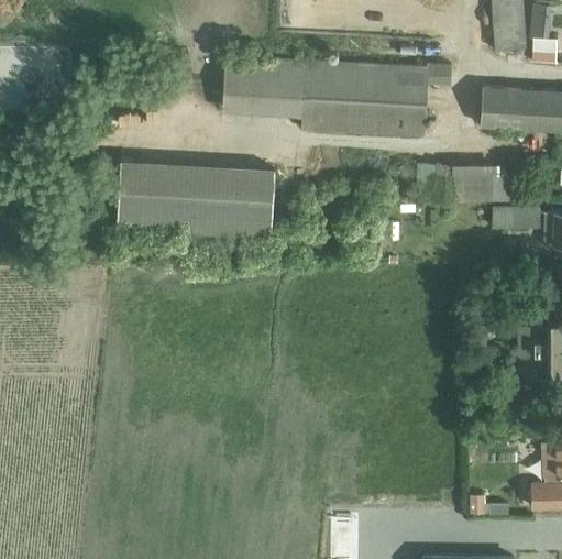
[(524,0),(491,0),(495,52),(527,50),(524,0)]
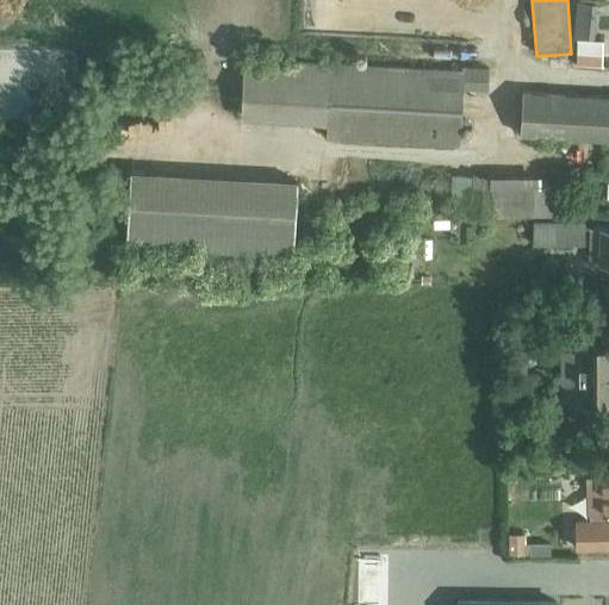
[(576,29),(575,39),(594,42),(595,31),(576,29)]
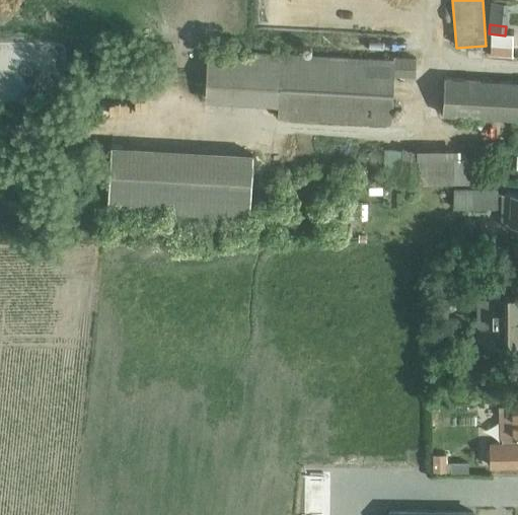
[(70,38),(0,33),(0,51),(69,55),(70,38)]
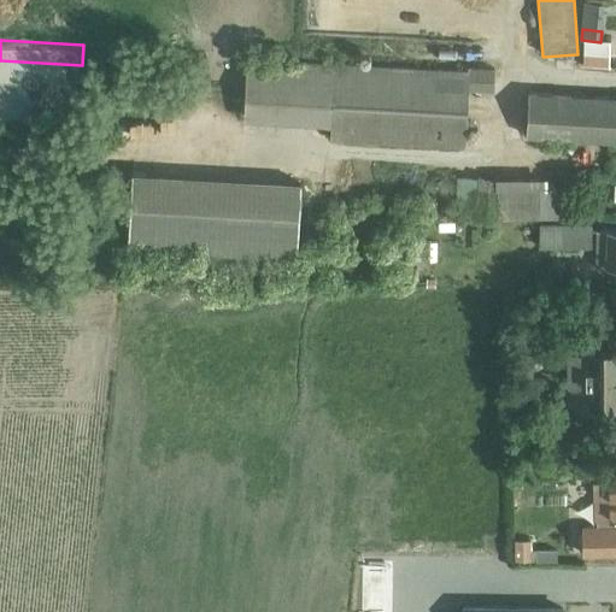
[(584,60),(584,69),(608,70),(609,62),(609,46),(584,45),(584,60)]
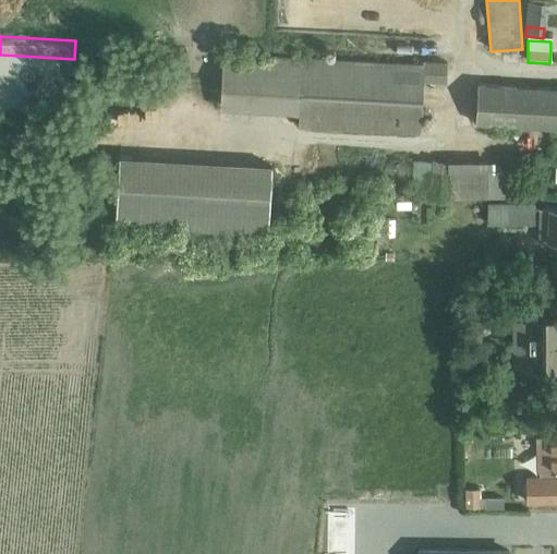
[(302,61),(302,62),(223,58),(220,113),(299,118),(299,130),(421,136),(423,85),(447,86),(447,65),(423,64),(423,69),(302,61)]
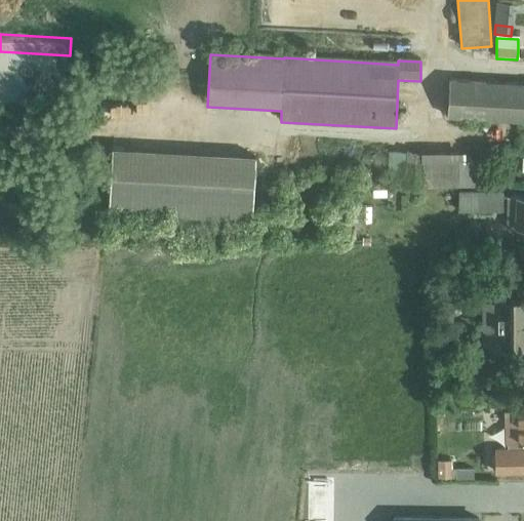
[(448,119),(523,123),(523,85),(450,82),(448,119)]
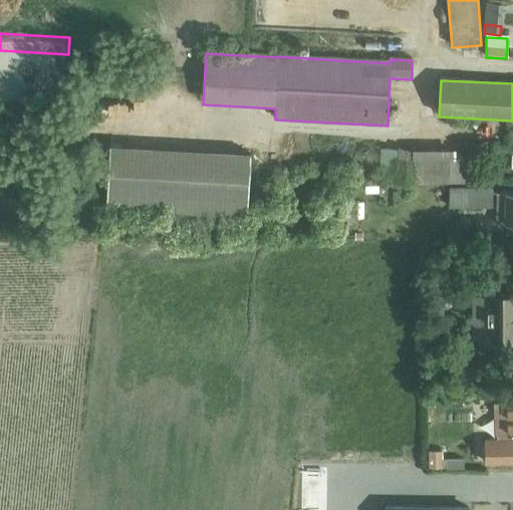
[(258,166),(259,139),(124,130),(120,195),(260,204),(262,166),(258,166)]
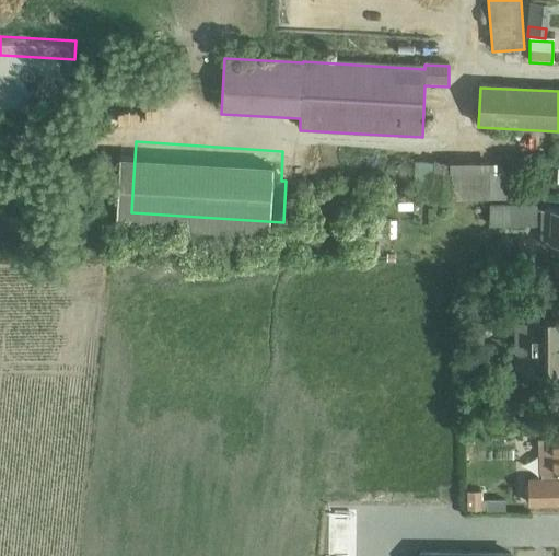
[(517,173),(497,173),(497,164),(406,163),(406,173),(414,173),(415,200),(433,199),(433,203),(516,200),(517,173)]
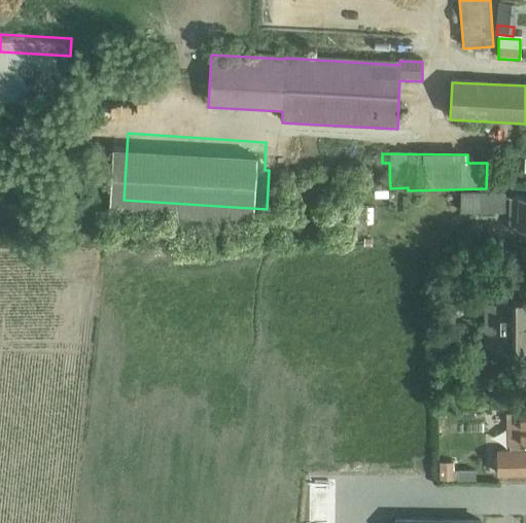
[(509,231),(525,231),(525,201),(504,200),(504,195),(460,195),(461,214),(510,213),(509,231)]
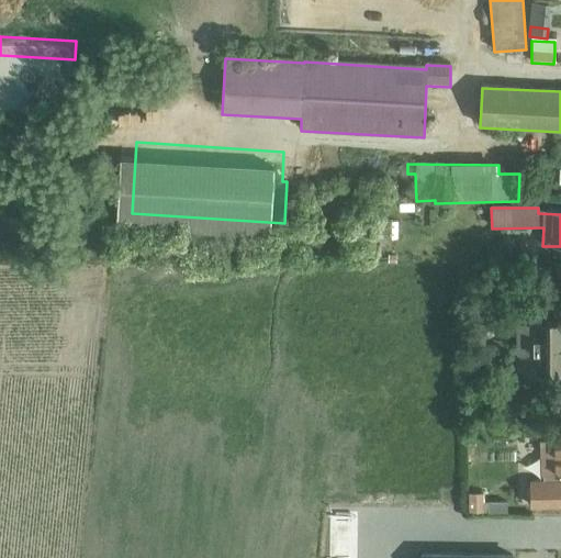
[(560,323),(531,324),(531,326),(518,326),(519,372),(533,372),(533,377),(560,376),(560,323)]
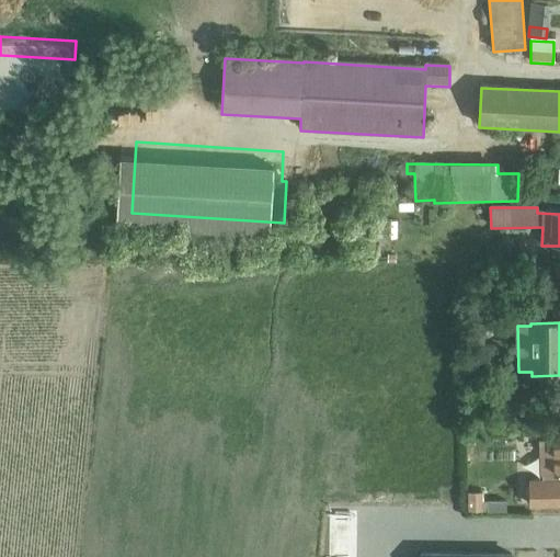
[(530,509),(559,508),(559,442),(539,443),(540,477),(543,476),(544,481),(529,481),(530,509)]
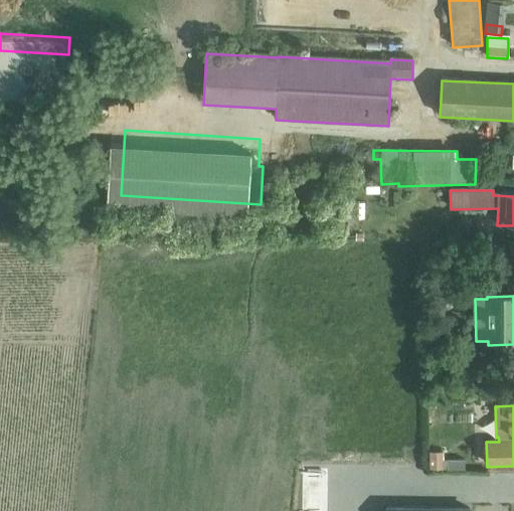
[(449,436),(436,436),(436,454),(450,453),(449,436)]
